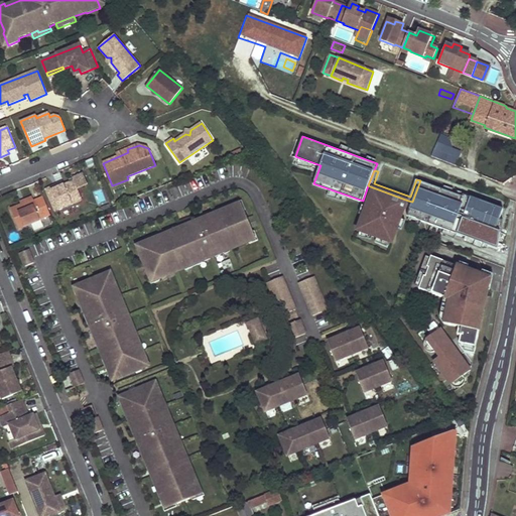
[(57,184),(50,187),(60,211),(74,205),(83,201),(75,180),(65,184),(58,187),(57,184)]
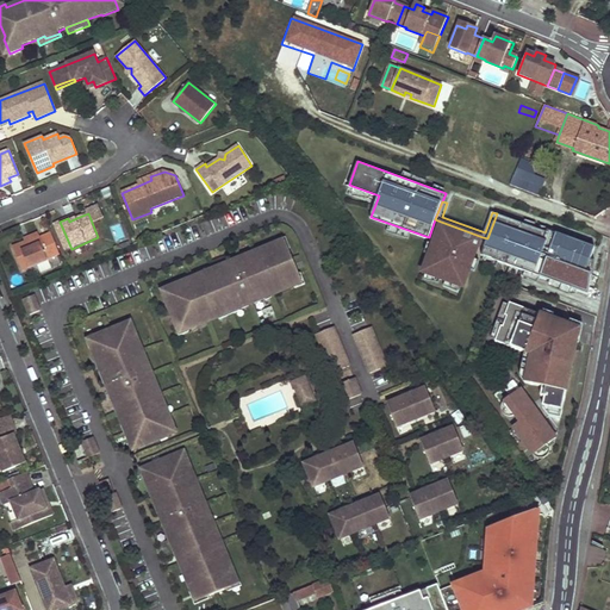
[(487,238),(483,255),(589,293),(592,273),(586,272),(583,269),(591,248),(555,235),(497,213),(487,238)]
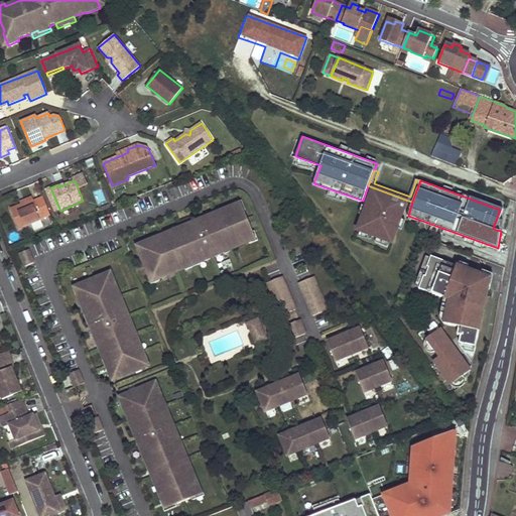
[(408,201),(373,187),(358,230),(392,242),(408,201)]
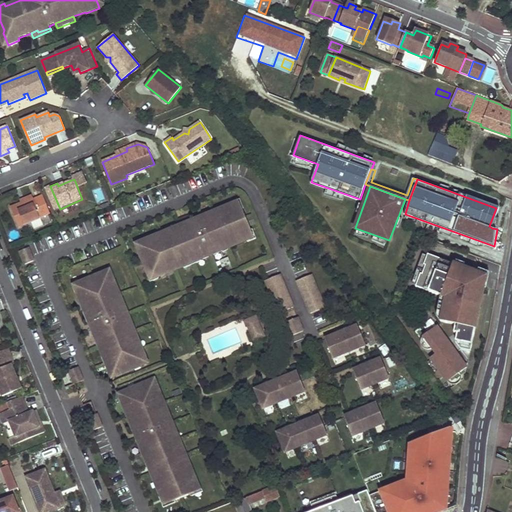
[(21,203),(11,207),(19,227),(32,222),(34,229),(44,225),(41,218),(42,218),(42,217),(50,214),(43,195),(34,199),(33,198),(21,203)]
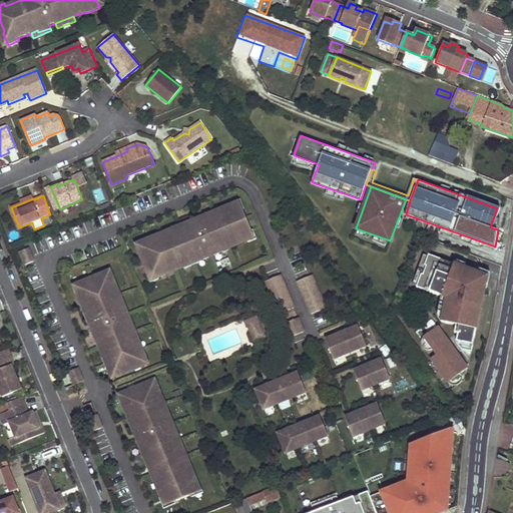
[(501,207),(468,195),(467,197),(497,208),(490,226),(493,228),(501,207)]
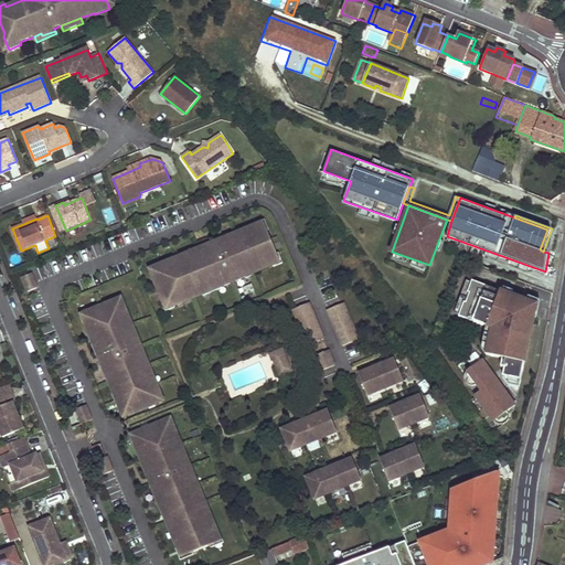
[(265,220),(256,224),(256,226),(257,226),(260,233),(267,231),(269,230),(265,220)]
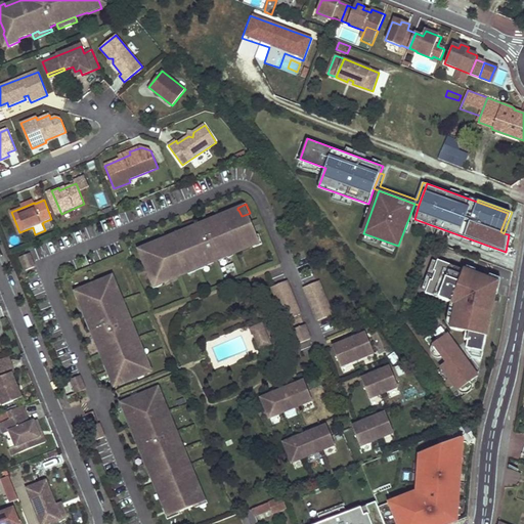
[(75,208),(61,214),(62,218),(77,212),(75,208)]
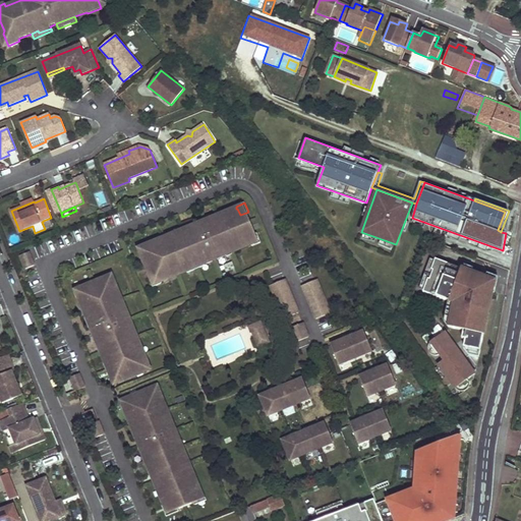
[(177,233),(147,245),(147,246),(149,252),(142,255),(151,277),(152,277),(158,275),(161,281),(187,271),(192,269),(191,266),(203,262),(204,265),(205,265),(227,255),(225,251),(231,249),(231,252),(232,251),(251,244),(251,243),(248,237),(255,234),(246,213),(240,215),(237,209),(236,209),(218,217),(217,217),(218,219),(213,221),(212,219),(193,226),(188,228),(189,231),(178,235),(177,233)]
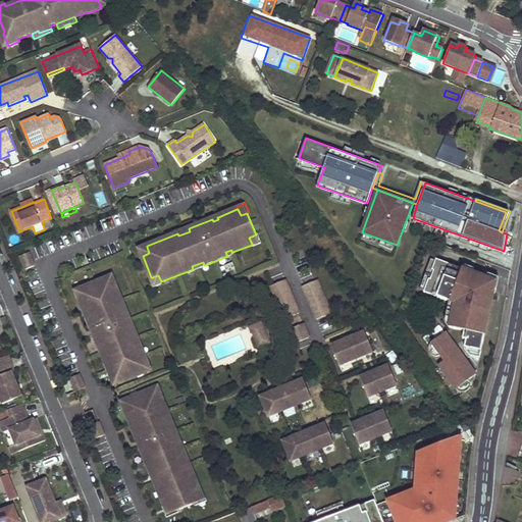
[(193,224),(176,231),(177,233),(178,236),(190,231),(189,228),(194,226),(193,224)]
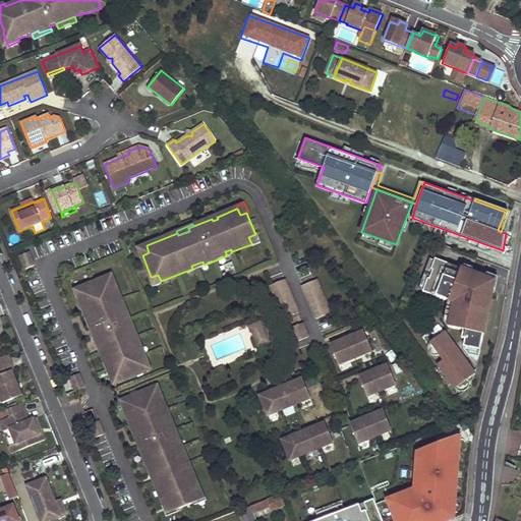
[(255,234),(248,237),(251,243),(251,244),(252,246),(261,242),(257,233),(255,234)]
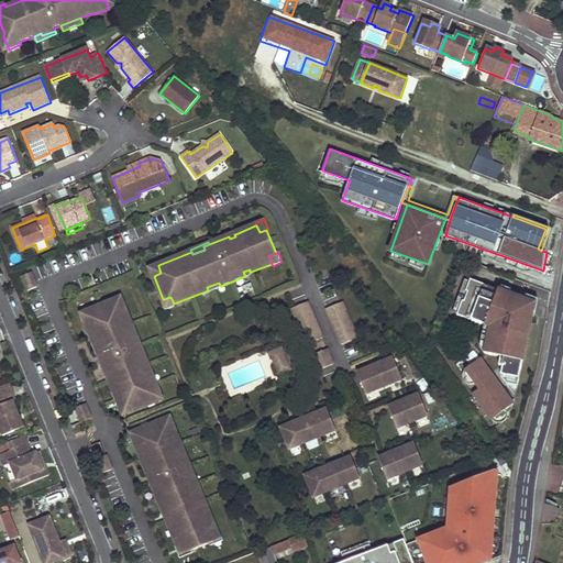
[(157,263),(147,267),(152,277),(154,276),(161,273),(158,266),(158,265),(157,263)]
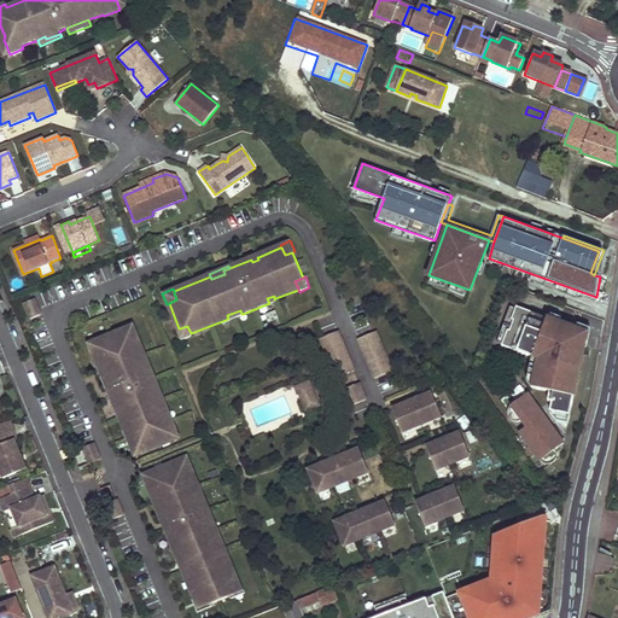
[(34,299),(24,303),(31,319),(41,315),(34,299)]
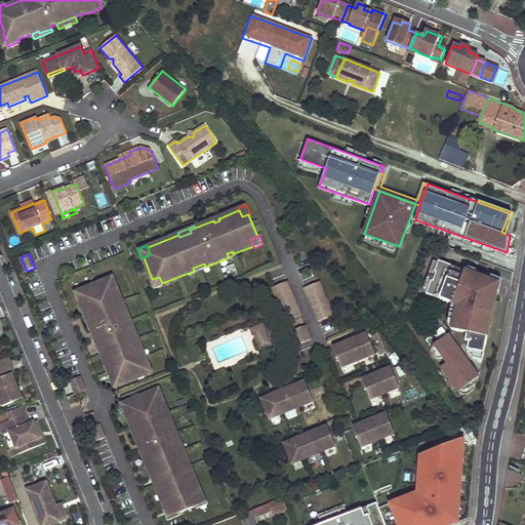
[(474,357),(484,359),(500,280),(491,276),(490,279),(473,273),(472,273),(471,273),(470,273),(469,273),(469,274),(468,276),(466,281),(462,280),(467,270),(439,260),(436,271),(437,272),(434,281),(432,280),(428,293),(452,303),(454,303),(454,301),(458,303),(453,329),(469,332),(472,332),(470,341),(468,350),(474,357)]
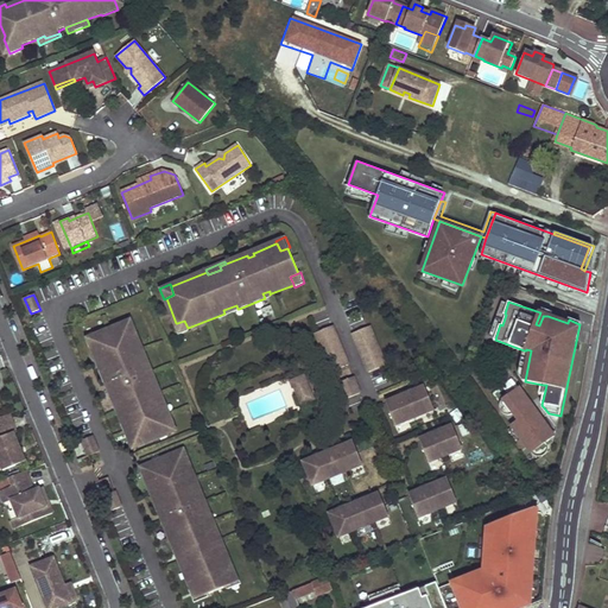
[(219,316),(220,318),(239,310),(239,309),(238,309),(236,305),(223,310),(225,314),(219,316)]
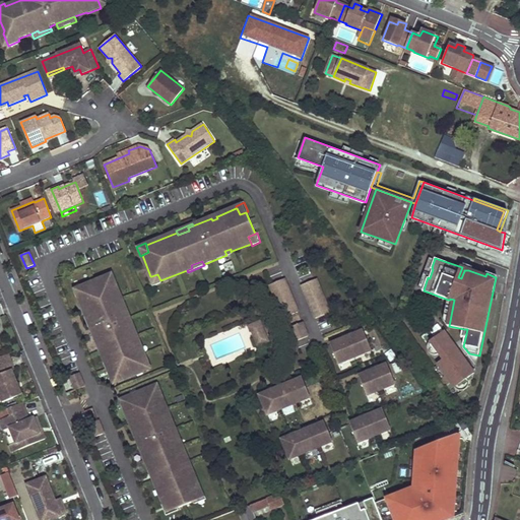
[(113,273),(104,277),(104,278),(105,278),(108,285),(115,282),(115,283),(117,282),(113,273)]
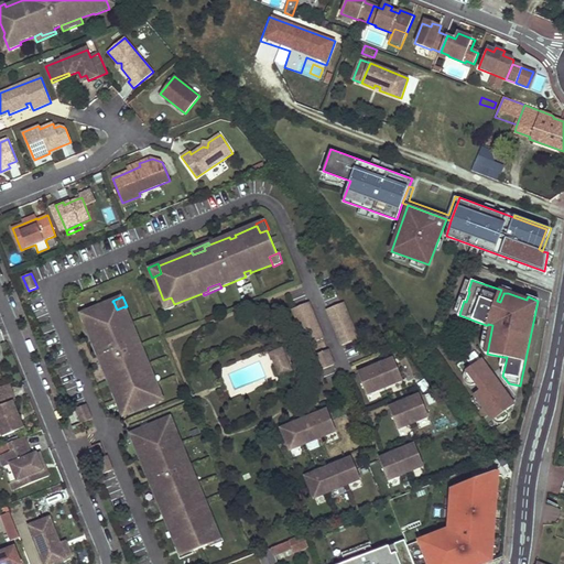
[(163,300),(162,300),(166,311),(175,306),(174,304),(171,297),(164,300),(163,300)]
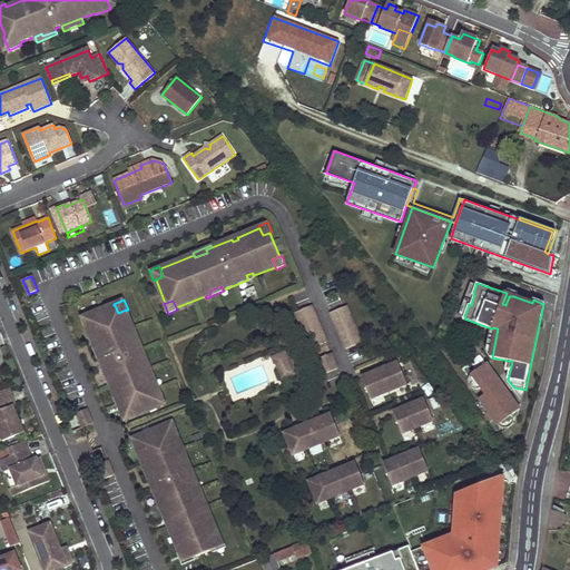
[(114,304),(91,313),(91,315),(95,323),(87,325),(87,326),(96,346),(96,347),(98,346),(100,352),(98,353),(100,359),(106,373),(108,379),(111,377),(114,383),(110,384),(111,384),(116,396),(116,397),(119,396),(121,403),(124,409),(127,406),(131,418),(158,408),(151,391),(155,390),(153,382),(155,382),(155,381),(149,369),(147,369),(145,363),(148,362),(148,361),(138,337),(138,336),(134,338),(131,333),(135,332),(134,330),(126,311),(126,310),(118,313),(115,305),(114,305),(114,304)]
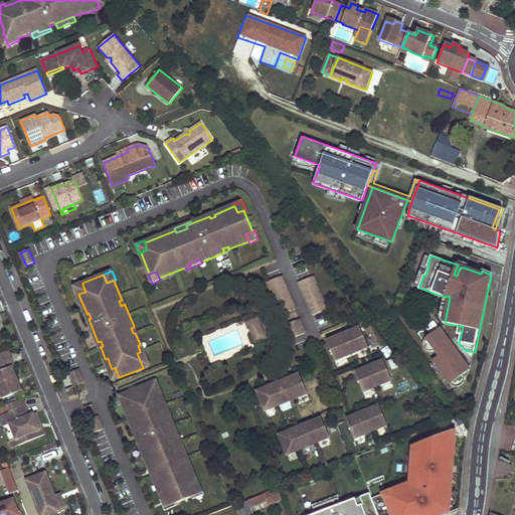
[(282,277),(268,282),(282,315),(296,310),(282,277)]
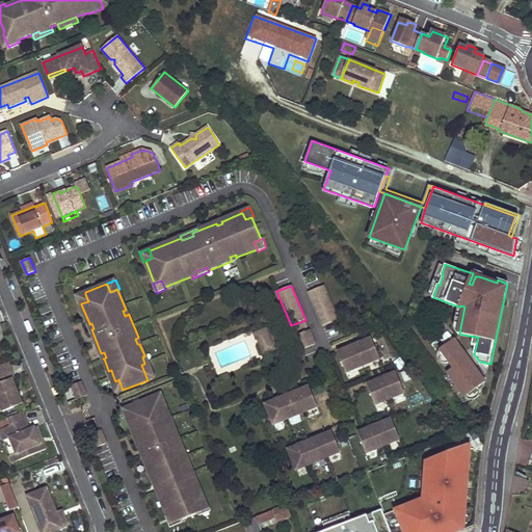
[(324,286),(310,292),(323,326),(338,320),(324,286)]
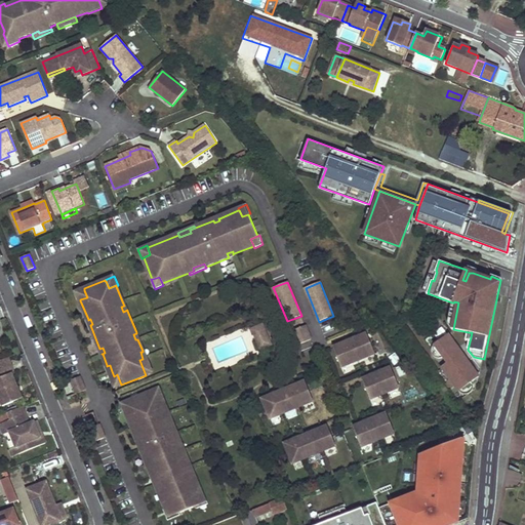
[(84,288),(74,292),(77,301),(80,300),(80,299),(87,297),(84,290),(84,288)]
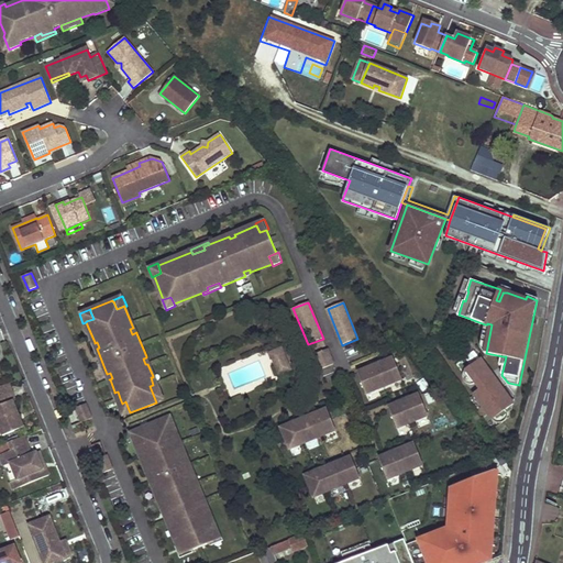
[(487,324),(485,324),(481,346),(486,353),(492,324),(487,323),(487,324)]
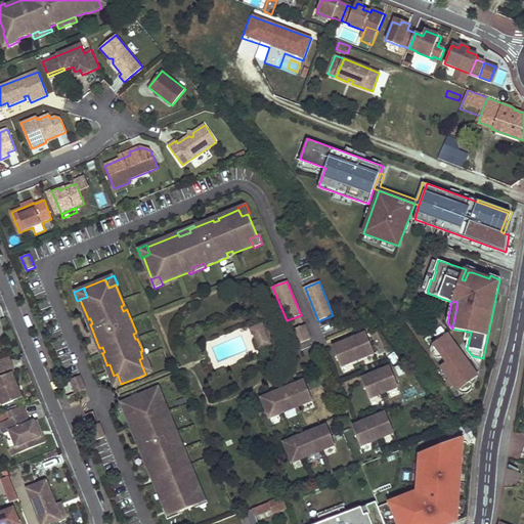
[(262,323),(252,329),(254,334),(258,332),(259,336),(256,338),(260,348),(270,344),(262,323)]
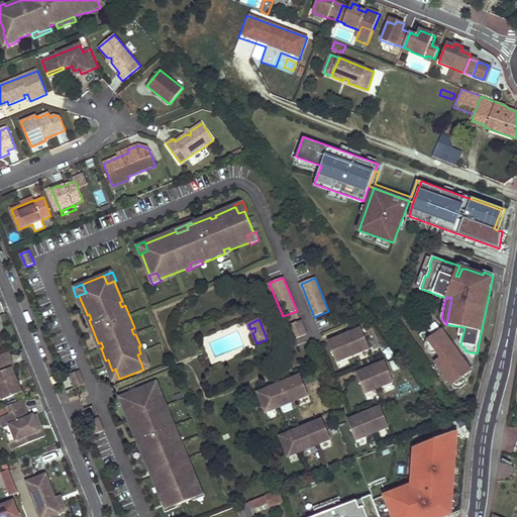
[(301,321),(287,327),(292,340),(306,334),(301,321)]
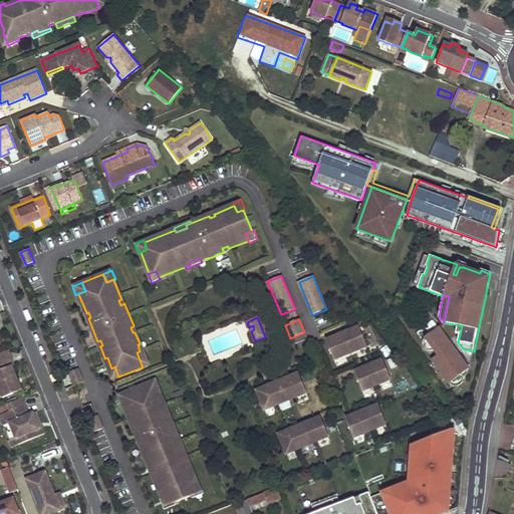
[(439,326),(426,336),(425,337),(424,338),(424,339),(424,340),(423,341),(423,343),(424,343),(424,344),(425,346),(425,347),(426,348),(427,348),(428,349),(429,350),(430,350),(431,350),(432,349),(433,349),(434,349),(435,349),(436,348),(440,354),(434,358),(451,382),(452,383),(453,383),(454,384),(455,386),(456,386),(457,386),(458,386),(459,384),(460,384),(461,384),(462,383),(463,382),(464,381),(464,380),(464,379),(465,378),(465,377),(465,376),(464,375),(464,374),(464,373),(463,372),(469,368),(465,362),(464,363),(460,358),(461,357),(452,344),(451,346),(447,341),(449,340),(439,326)]
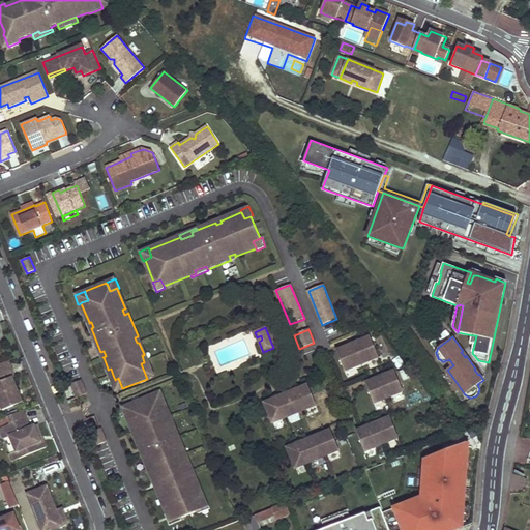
[(360,343),(354,346),(361,364),(378,357),(371,339),(360,343)]
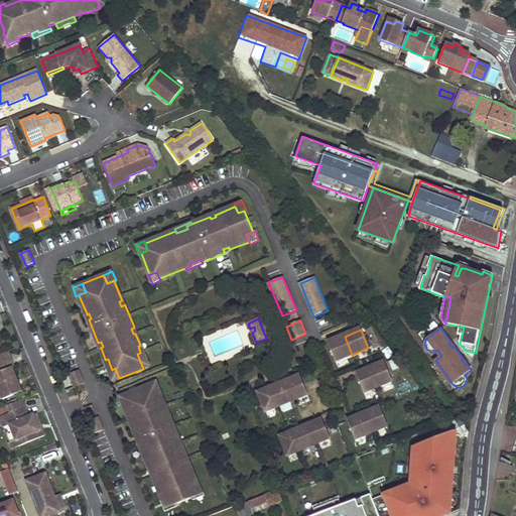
[(338,339),(328,343),(336,361),(352,355),(345,337),(338,339)]
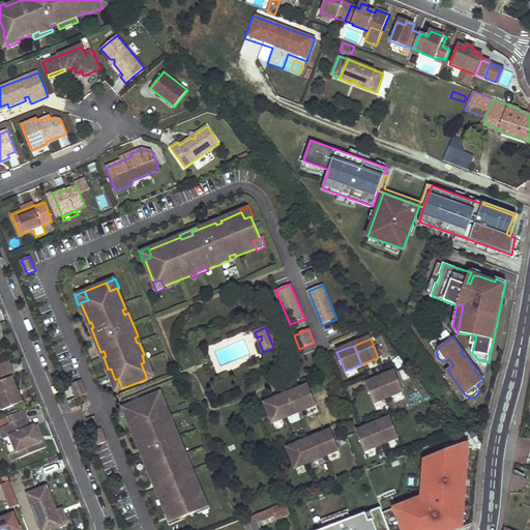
[(98,347),(96,348),(100,358),(104,357),(102,357),(106,356),(104,351),(100,352),(98,347)]
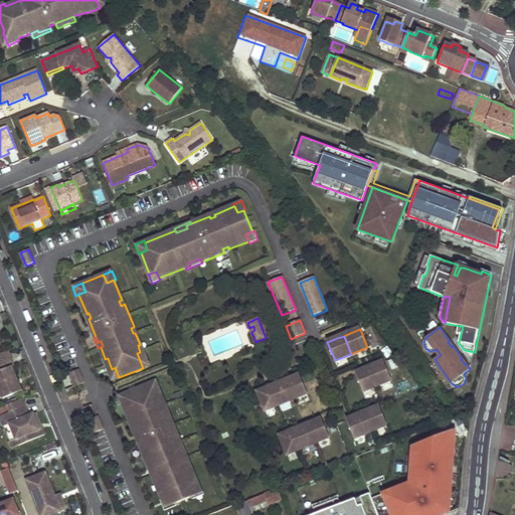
[(8,351),(0,353),(0,391),(3,399),(22,391),(12,367),(14,366),(8,351)]
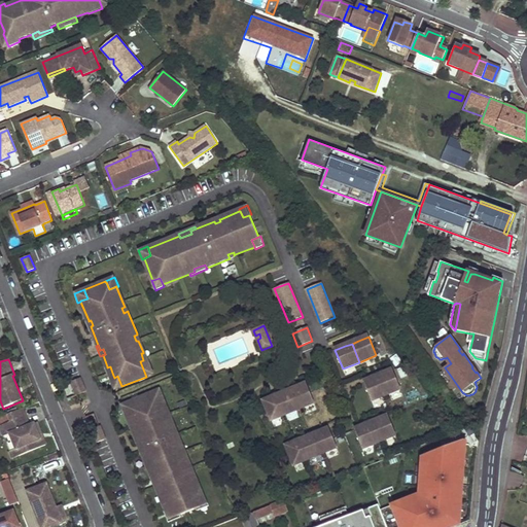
[(146,377),(149,375),(143,360),(140,361),(146,377)]
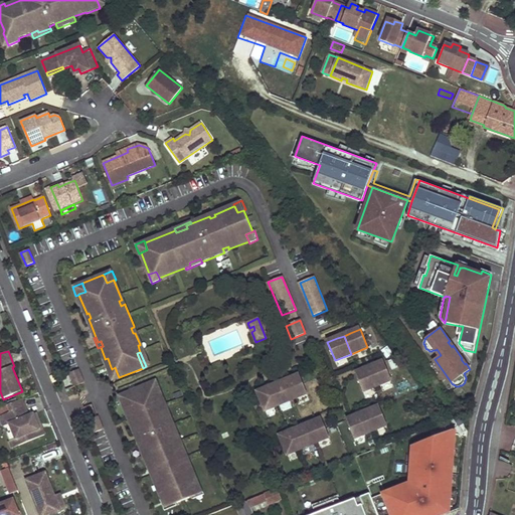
[(376,365),(369,368),(377,386),(391,380),(384,362),(376,365)]
